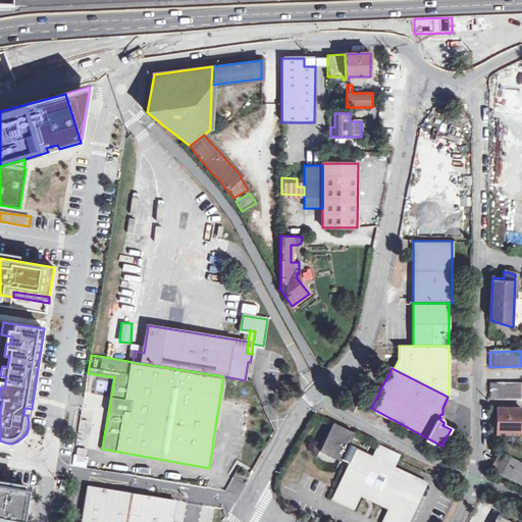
[(521,381),(489,381),(489,398),(521,397),(521,381)]
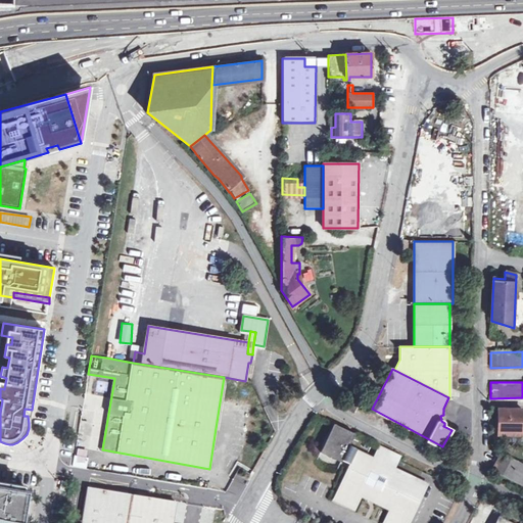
[(348,396),(349,397),(359,402),(363,393),(353,388),(348,396)]
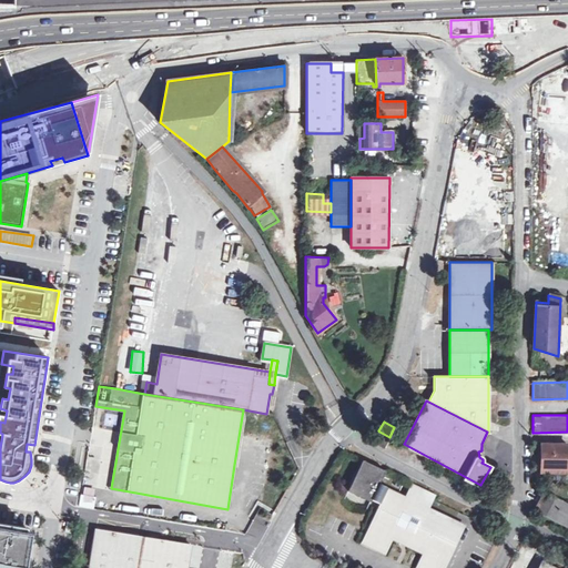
[(389,437),(379,432),(374,443),(384,448),(389,437)]
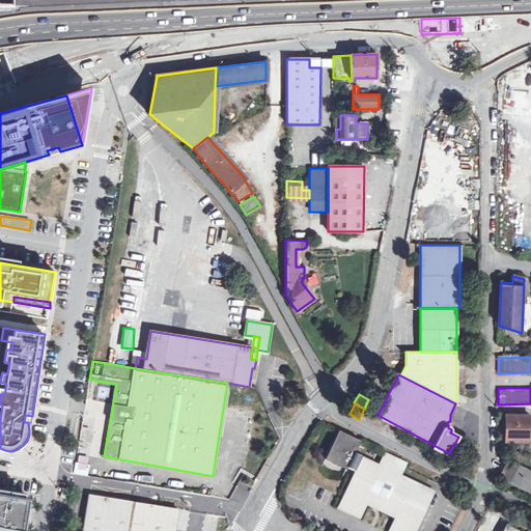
[(504,441),(529,442),(530,416),(505,415),(504,441)]
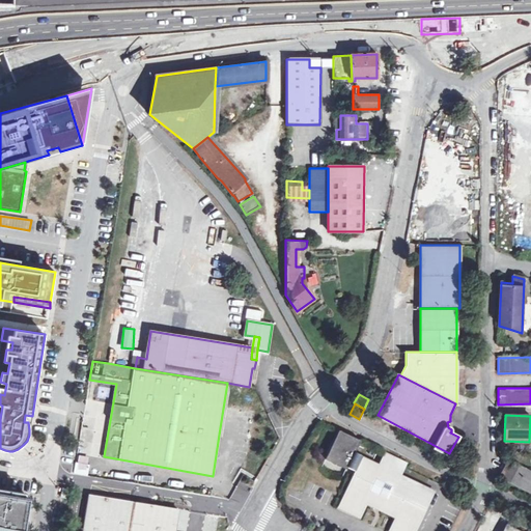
[(413,530),(432,492),(398,475),(404,460),(387,452),(380,467),(363,458),(361,463),(359,462),(362,455),(355,452),(360,440),(339,429),(326,458),(346,469),(347,467),(357,472),(340,507),(359,515),(365,501),(372,504),(373,507),(376,506),(397,516),(390,530),(391,530),(413,530)]
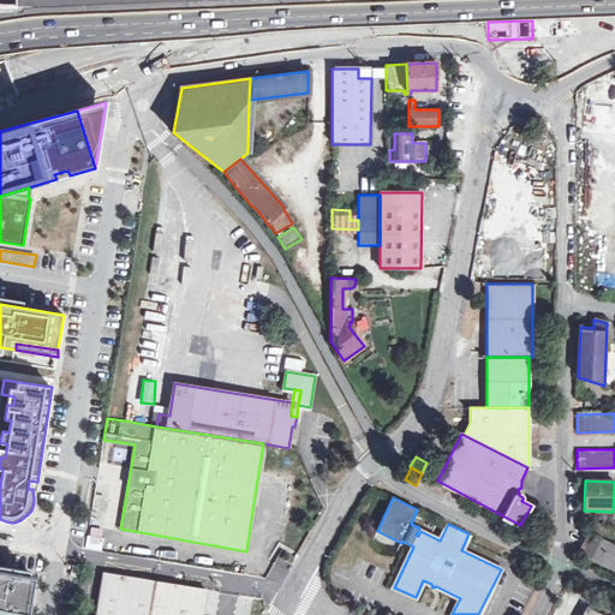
[(519,529),(520,525),(502,515),(500,520),(519,529)]
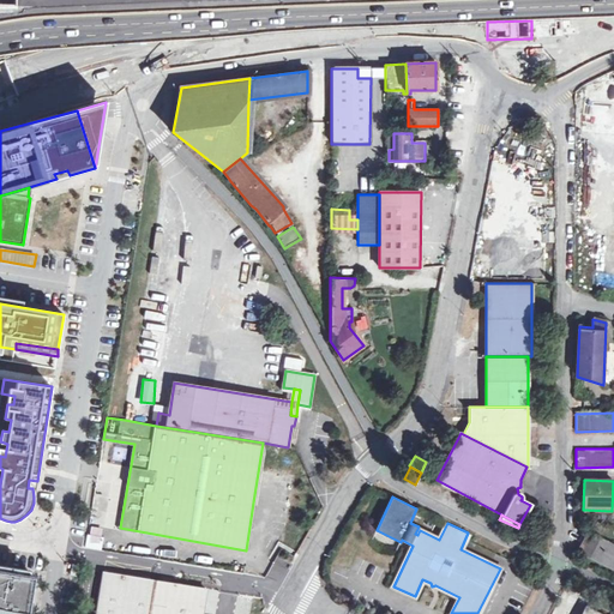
[(577,551),(613,569),(613,543),(588,530),(577,551)]
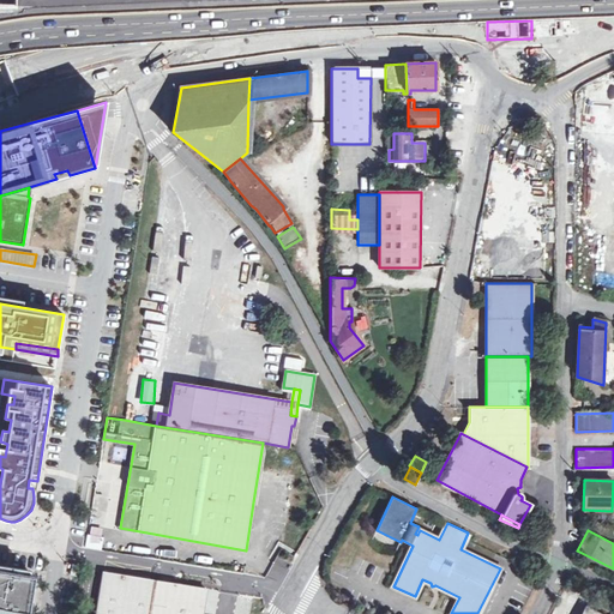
[(103,537),(88,535),(86,546),(102,548),(103,537)]
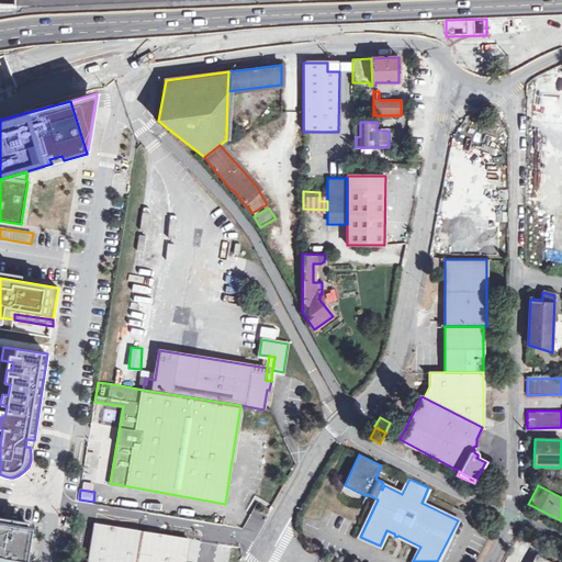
[(0,561),(26,561),(33,529),(0,523),(0,561)]
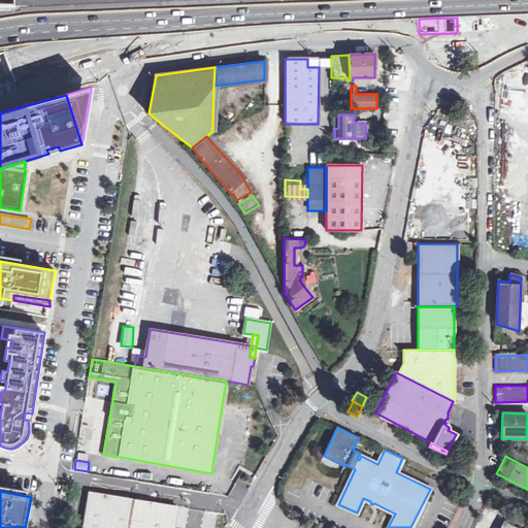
[(86,527),(173,527),(177,506),(92,492),(86,527)]
